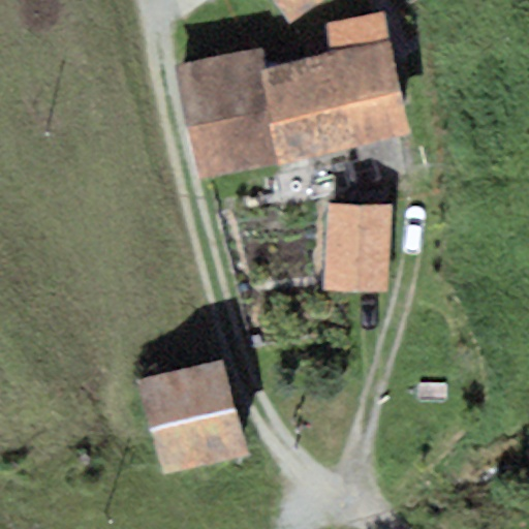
[(276,0),(291,23),(327,0),(276,0)]
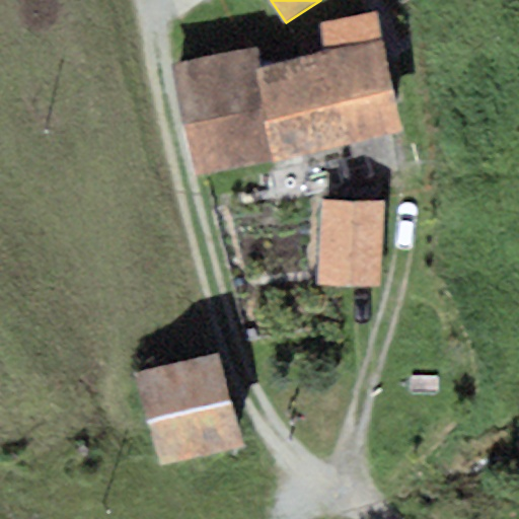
[(326,52),(257,67),(278,160),(405,133),(379,11),(320,24),(326,52)]
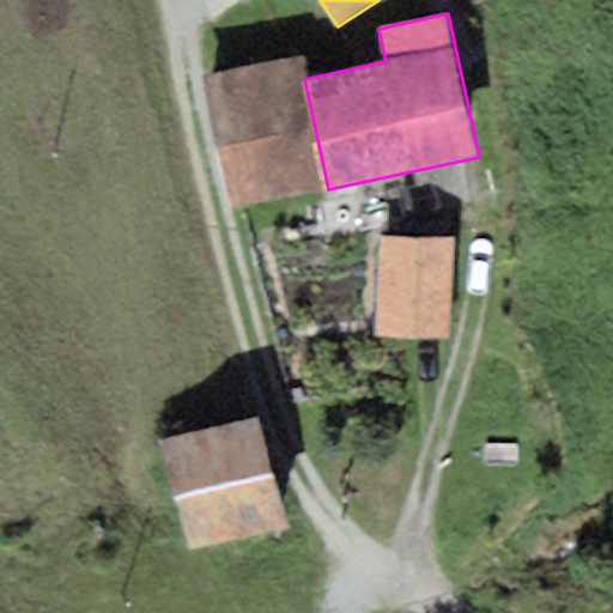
[(299,56),(204,77),(232,210),(328,189),(304,79),(299,56)]
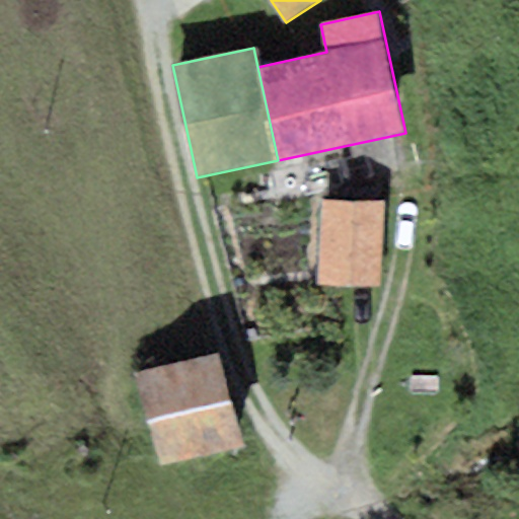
[(384,201),(322,199),(319,285),(380,287),(384,201)]
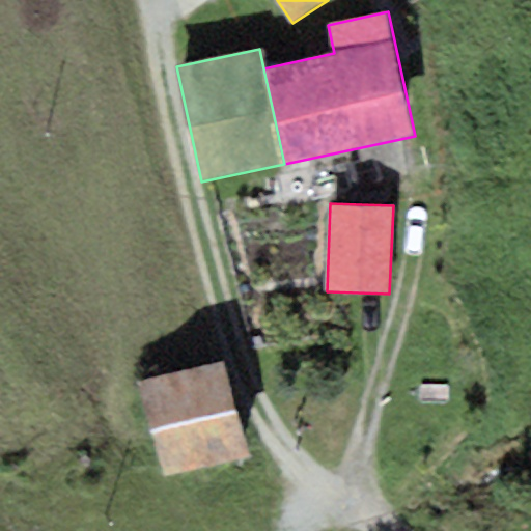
[(224,362),(141,384),(166,478),(250,455),(224,362)]
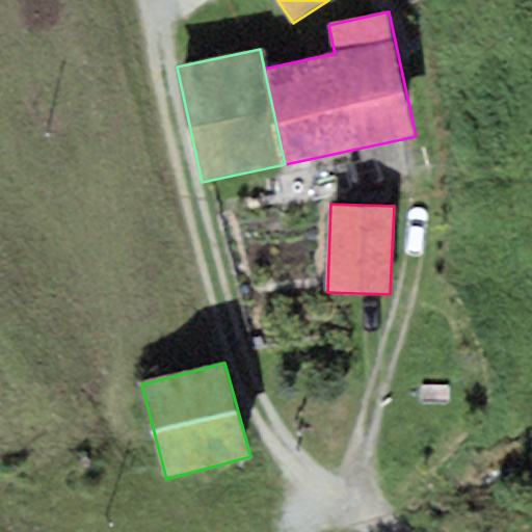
All buildings are outlined.
